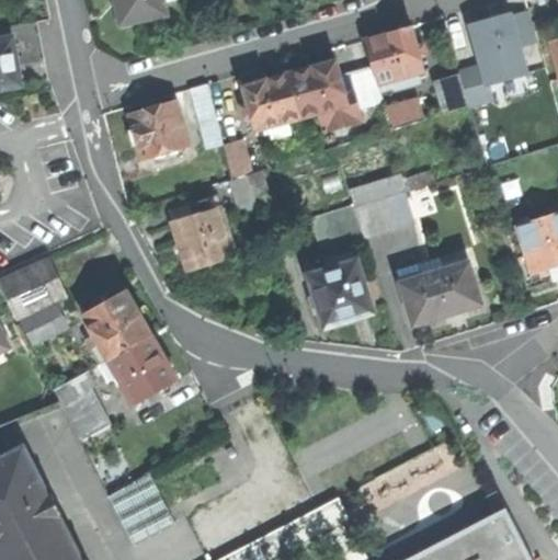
[(116,0),(123,25),(166,16),(161,0),(116,0)]
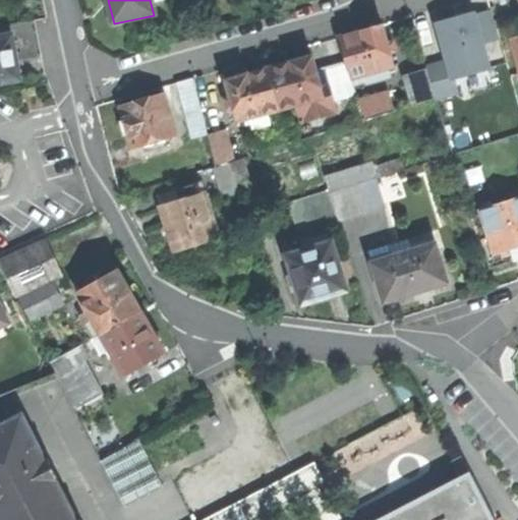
[(466,0),(459,2),(443,7),(448,25),(456,51),(479,44),(497,39),(484,0),(466,0)]
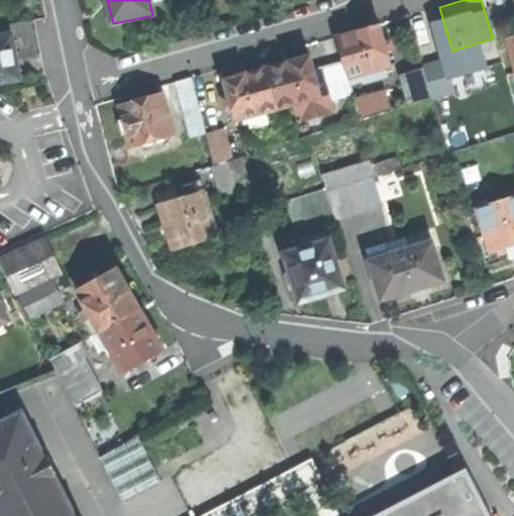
[(432,9),(437,27),(444,25),(439,7),(432,9)]
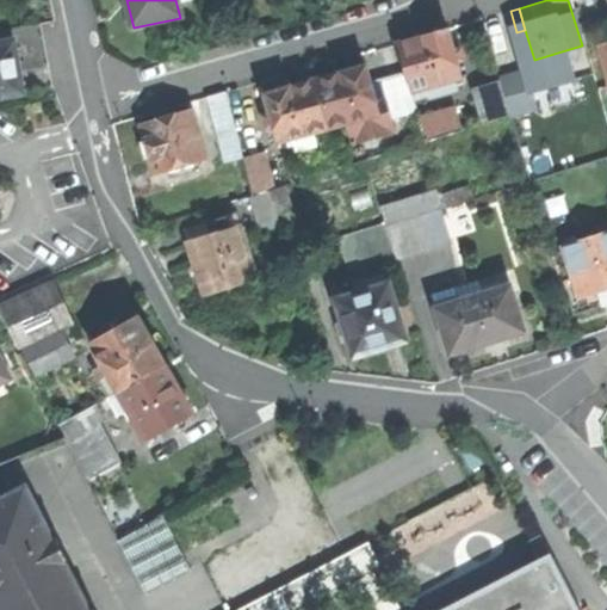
[(394,44),(402,73),(408,92),(422,87),(448,80),(458,78),(454,62),(451,51),(445,30),(419,37),(394,44)]
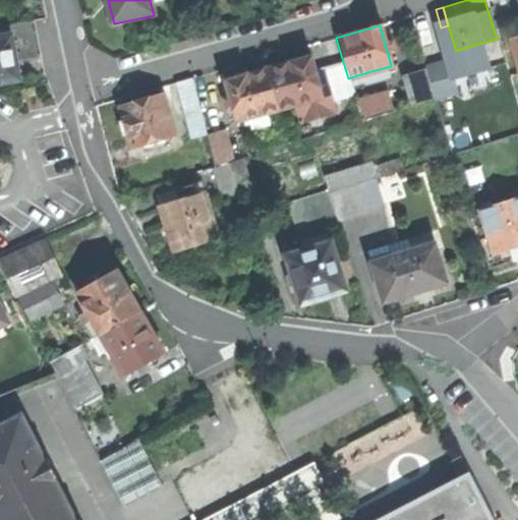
[(446,59),(457,56),(456,51),(448,25),(441,27),(437,29),(446,59)]
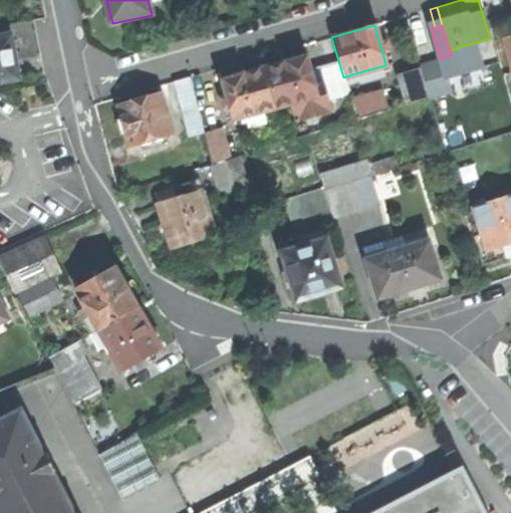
[(9,35),(0,36),(0,81),(17,78),(13,57),(9,35)]
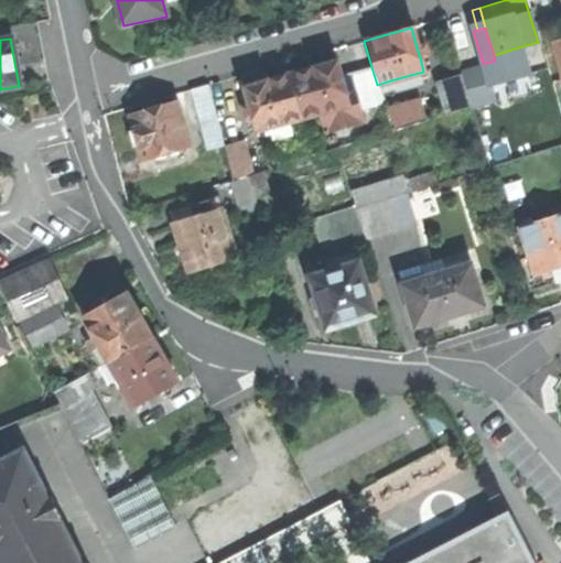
[(560,39),(549,43),(556,64),(560,62),(560,39)]
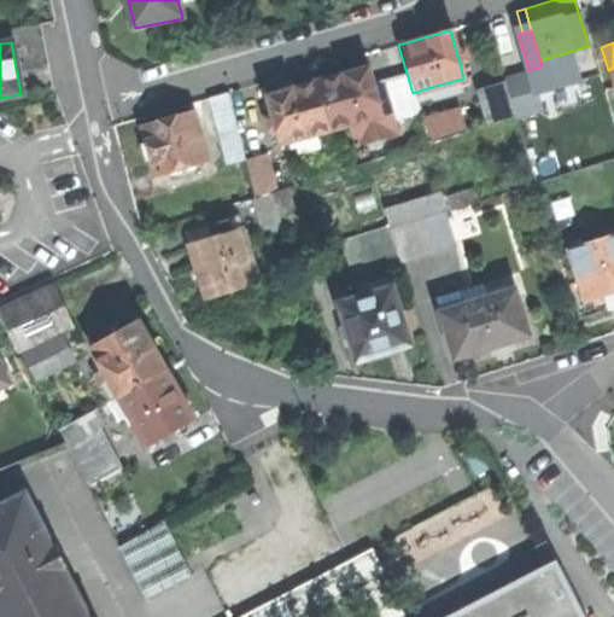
[(463,50),(456,52),(460,63),(467,62),(463,50)]
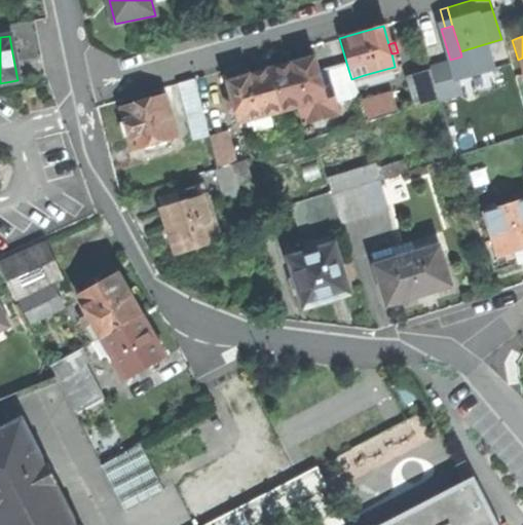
[(487,54),(484,44),(460,51),(461,57),(463,62),(487,54)]
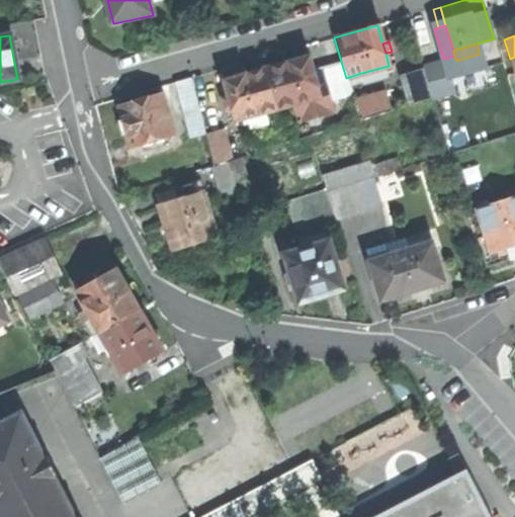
[(285,62),(265,68),(277,108),(292,104),(320,96),(313,72),(312,70),(308,56),(285,62)]
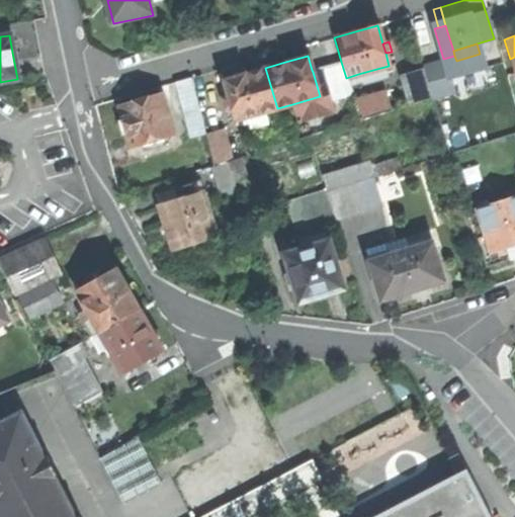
[(445,64),(456,61),(454,56),(443,59),(445,64)]
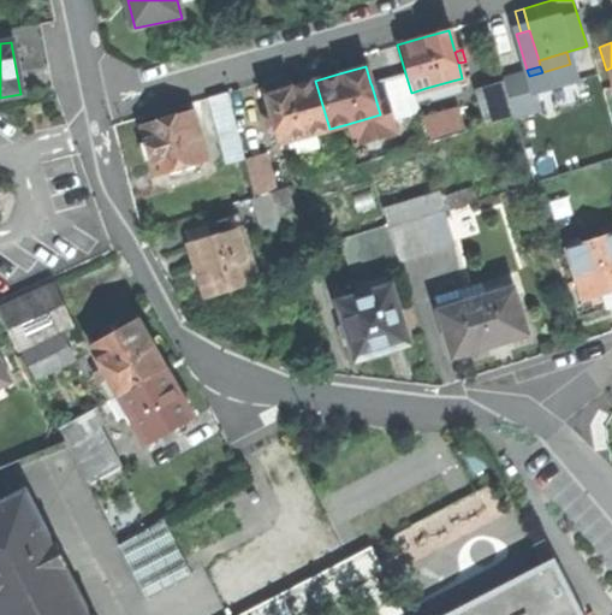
[(379,83),(372,86),(380,114),(348,124),(351,137),(360,143),(388,136),(394,126),(392,120),(417,113),(411,93),(405,74),(379,81),(379,83)]
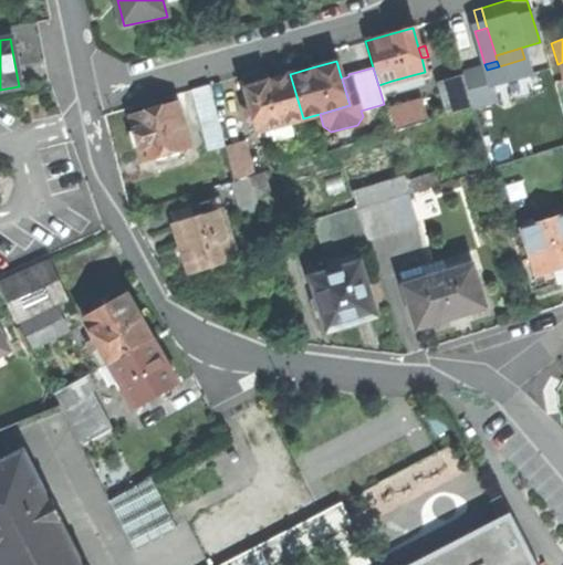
[(266,81),(243,87),(249,107),(251,117),(256,133),(270,128),(290,123),(303,118),(290,74),(266,81)]
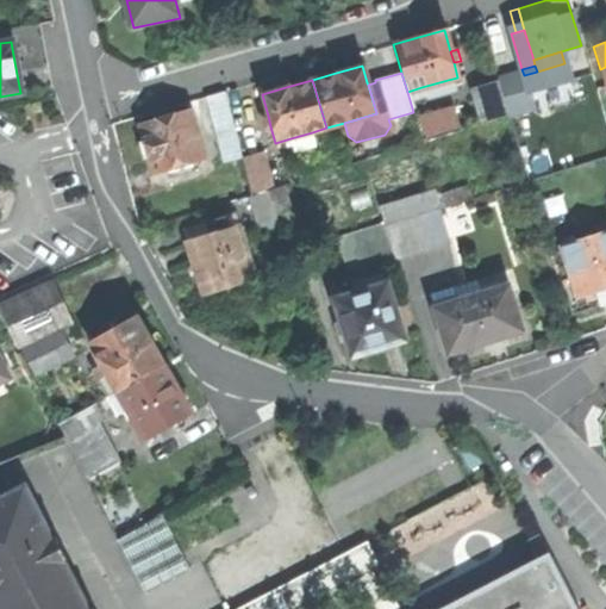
[(450,87),(448,80),(422,87),(424,94),(450,87)]
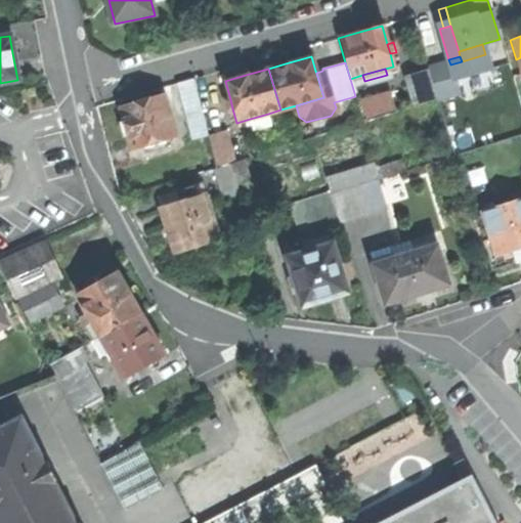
[(446,69),(428,75),(436,99),(454,94),(446,69)]
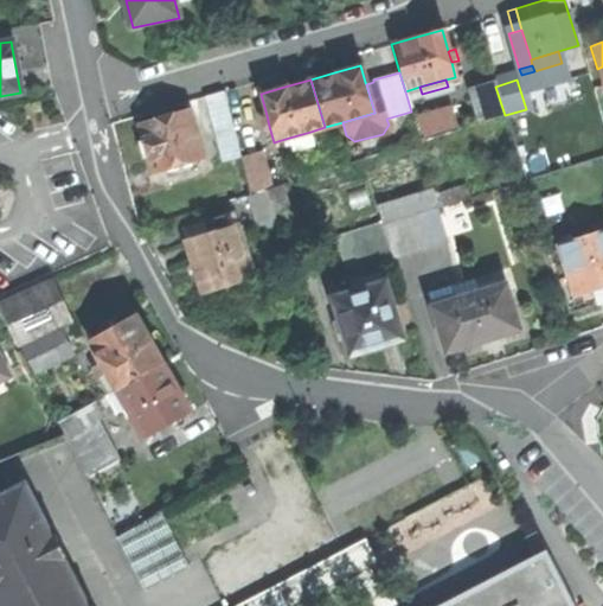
[(469,89),(480,123),(505,115),(495,87),(493,81),(469,89)]
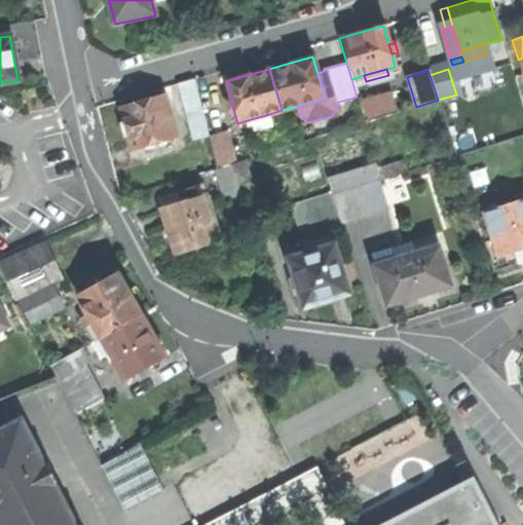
[(463,94),(496,87),(492,70),(460,77),(463,94)]
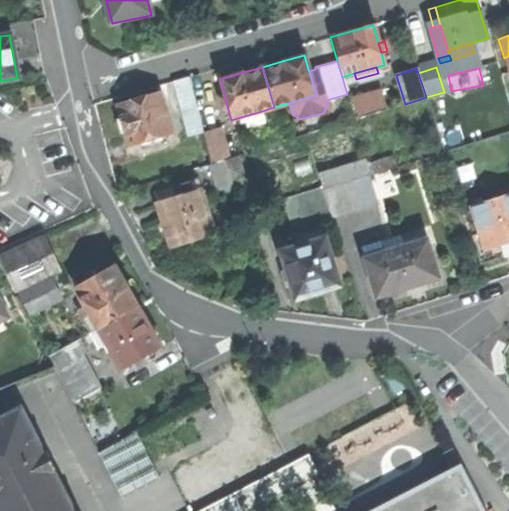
[(175,80),(180,100),(194,96),(189,77),(175,80)]
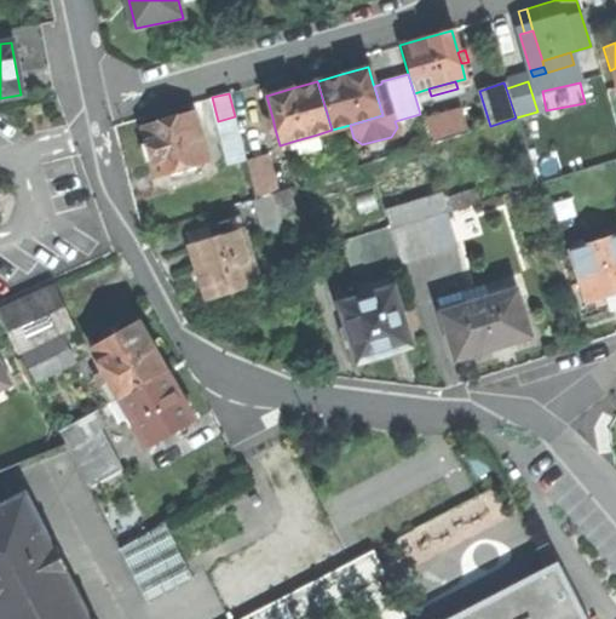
[(421,121),(429,145),(466,133),(459,110),(421,121)]
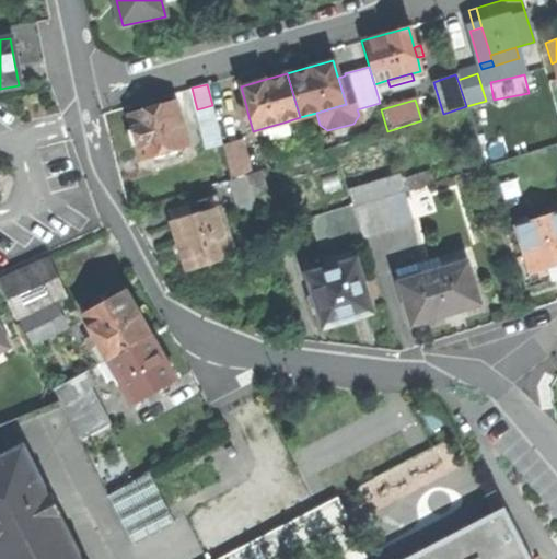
[(150,108),(128,115),(141,160),(160,154),(177,150),(188,147),(175,102),(150,108)]
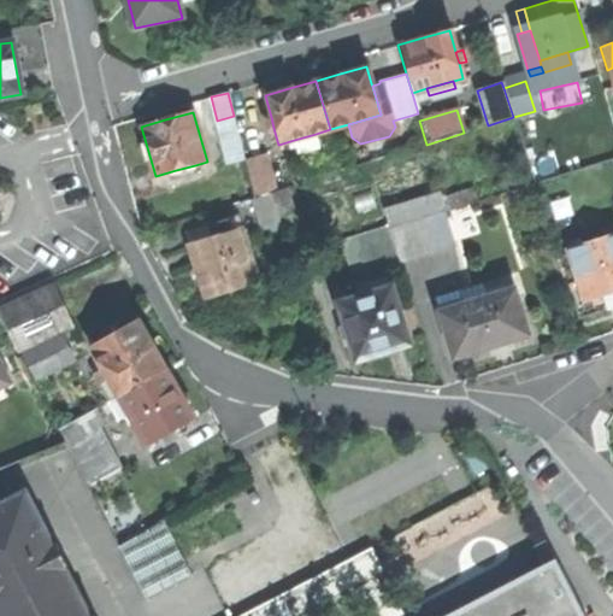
[(234,116),(217,121),(228,164),(245,159),(234,116)]
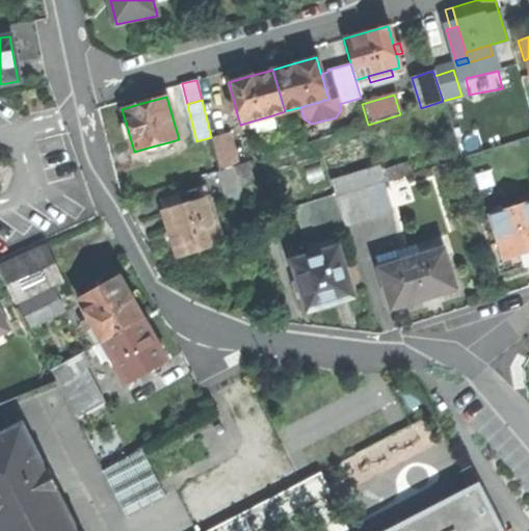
[(231,112),(236,110),(234,101),(228,102),(231,112)]
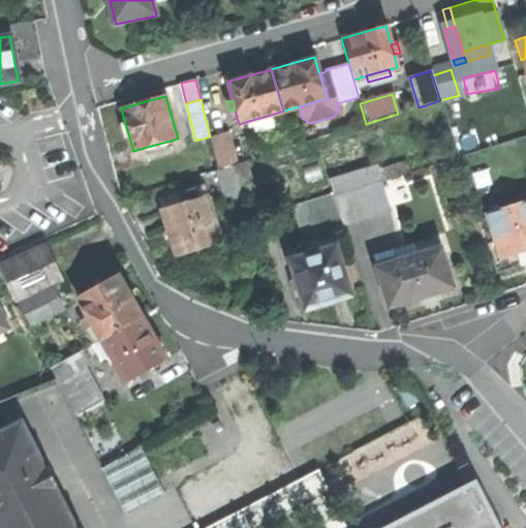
[(273,121),(271,115),(252,120),(254,126),(273,121)]
